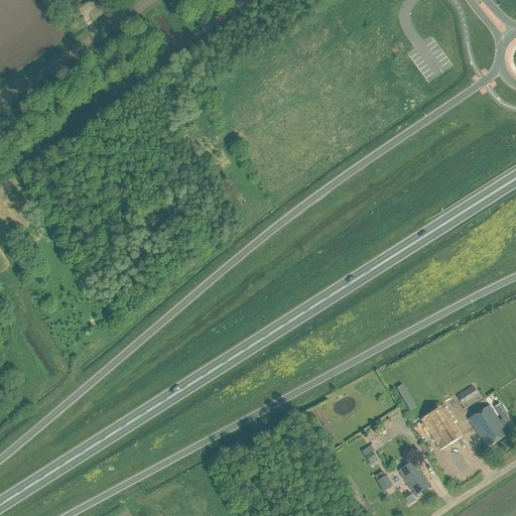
[(476,404),(477,385),(464,384),(464,392),(459,392),(459,400),(464,400),(463,404),(476,404)]
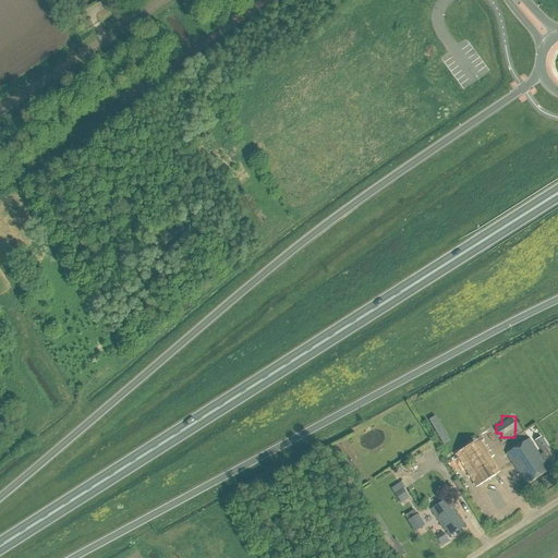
[(543,453),(549,449),(542,437),(534,441),(543,453)]
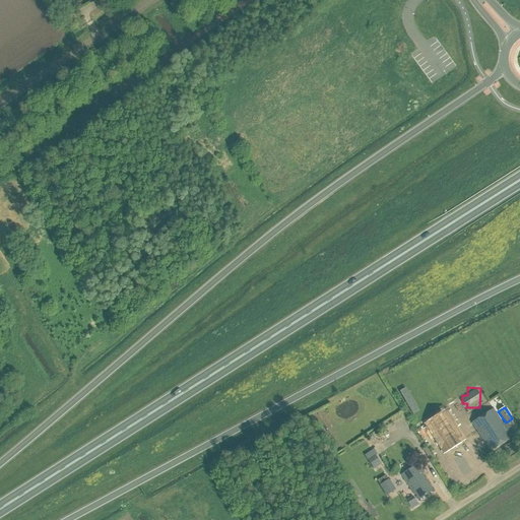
[(495,449),(508,441),(504,435),(506,434),(502,427),(504,426),(494,409),(472,423),(489,449),(493,447),(495,449)]
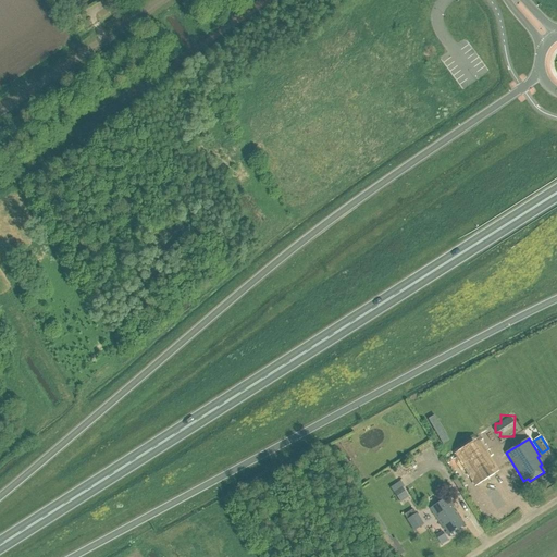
[(457,453),(474,487),(502,474),(484,440),(457,453)]
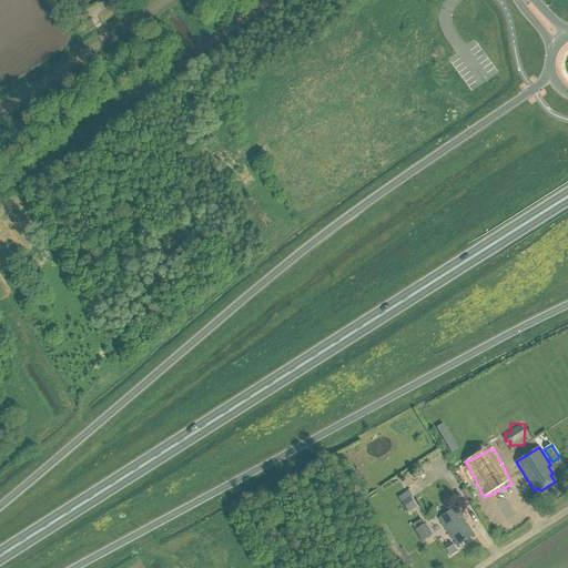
[(399,496),(408,513),(418,507),(409,490),(399,496)]
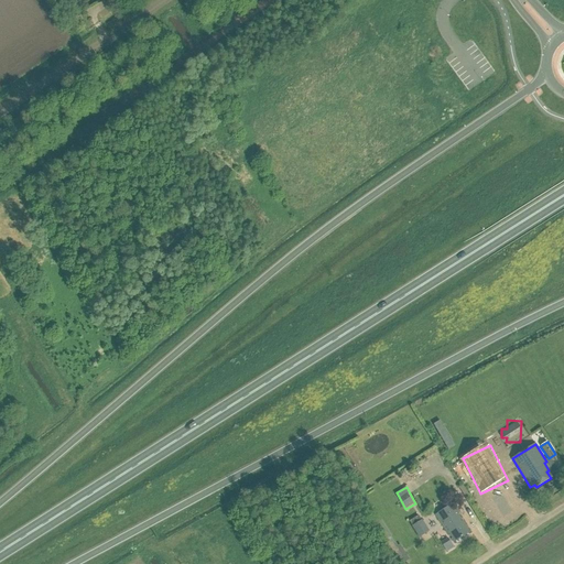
[(486,507),(490,503),(478,490),(474,494),(486,507)]
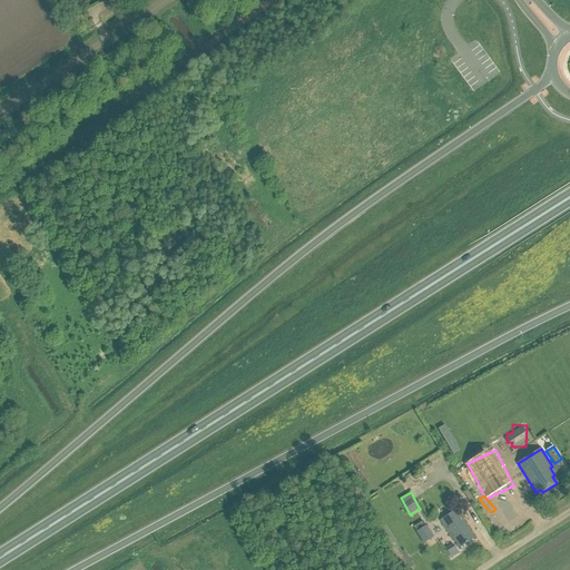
[(458,548),(474,538),(457,510),(441,521),(458,548)]
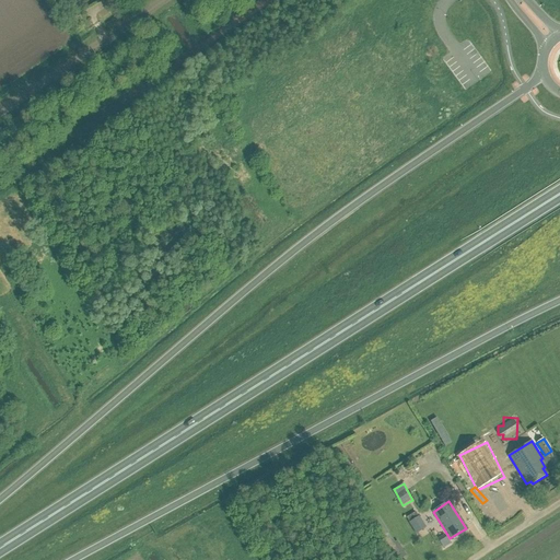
[(417,533),(427,527),(419,515),(409,522),(417,533)]
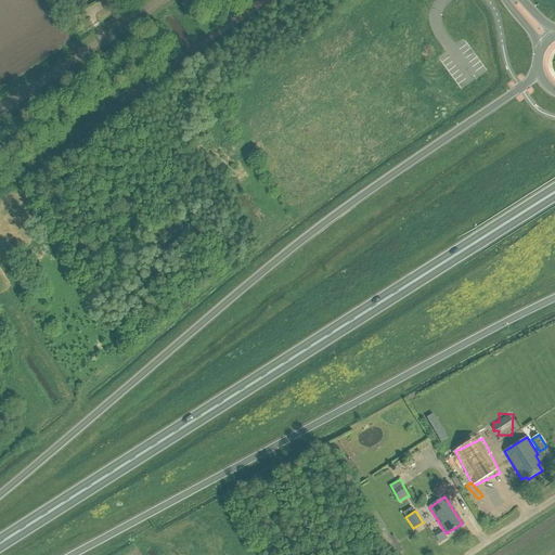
[(439,543),(447,539),(440,529),(434,533),(439,543)]
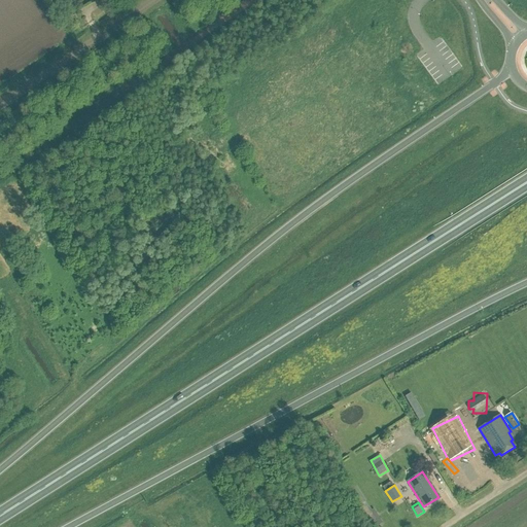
[(370,526),(375,526),(378,525),(370,511),(362,516),(370,526)]
